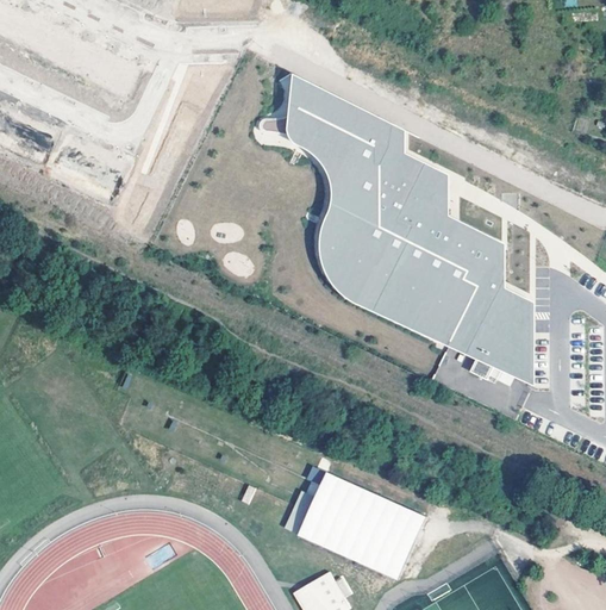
[(0,37),(14,44),(26,19),(8,12),(10,10),(4,7),(2,8),(0,7),(0,37)]
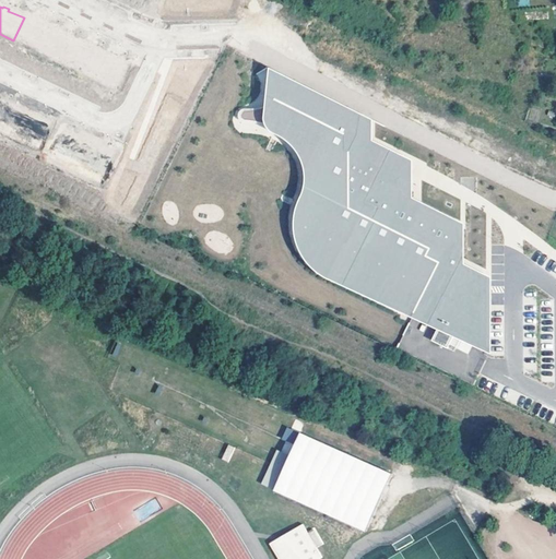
[(39,25),(33,22),(21,47),(43,58),(45,54),(111,85),(120,66),(55,35),(57,28),(42,22),(39,25)]
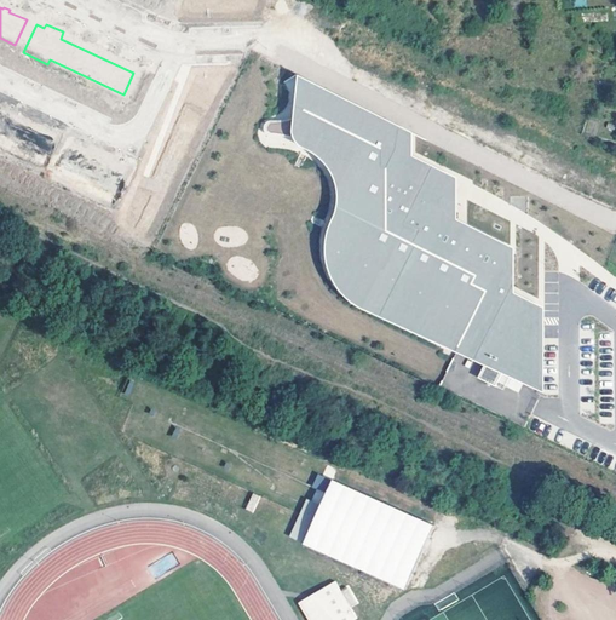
[(410,156),(410,133),(295,76),(292,119),(286,121),(278,122),(268,125),(266,127),(265,130),(266,131),(269,133),(291,137),(293,142),(297,145),(301,148),(308,150),(315,155),(322,162),(328,170),(333,179),(335,188),(335,197),(335,204),(334,211),(332,217),(328,227),(326,235),(324,242),(323,251),(324,260),(326,269),(330,281),(337,290),(343,297),(350,303),(357,308),(482,366),(476,379),(499,390),(501,385),(516,392),(519,384),(539,392),(541,394),(541,309),(528,302),(512,294),(511,248),(454,220),(454,178),(410,156)]
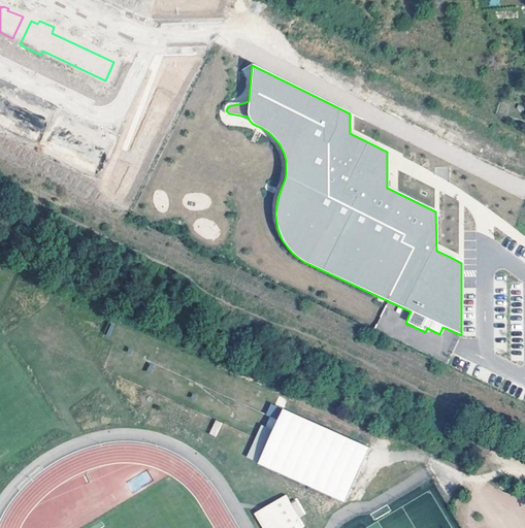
[(41,117),(0,97),(0,122),(31,137),(41,117)]
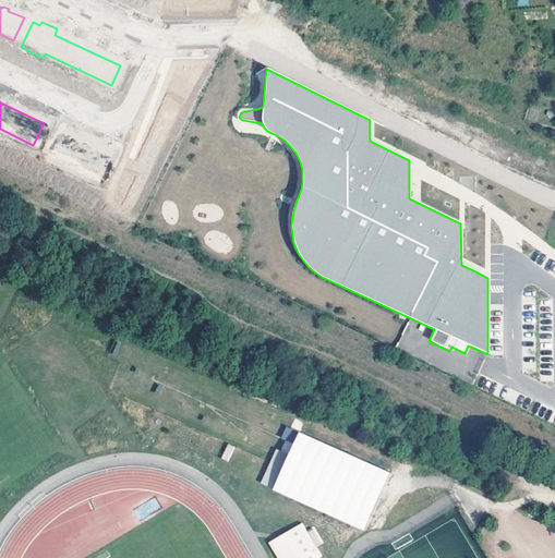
[(75,170),(87,145),(75,140),(77,136),(64,131),(51,158),(75,170)]
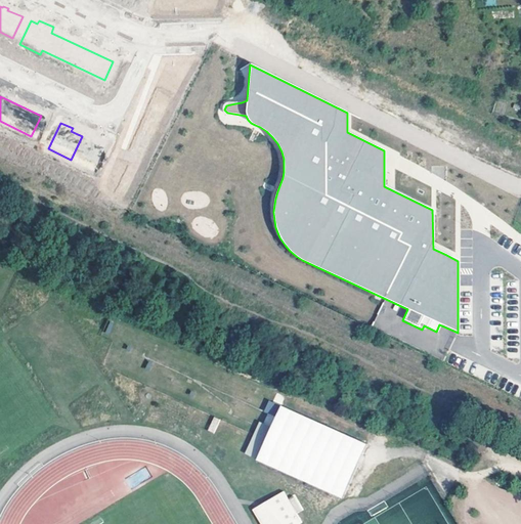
[(87,139),(82,136),(71,160),(89,169),(102,141),(89,135),(87,139)]
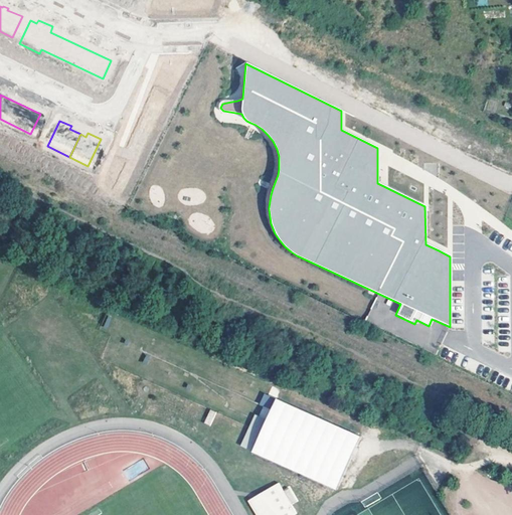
[(358,437),(274,398),(249,453),(334,490),(358,437)]
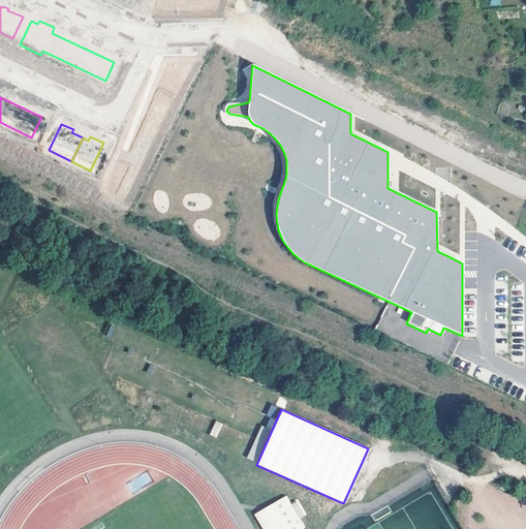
[(207,435),(214,437),(219,423),(212,421),(207,435)]
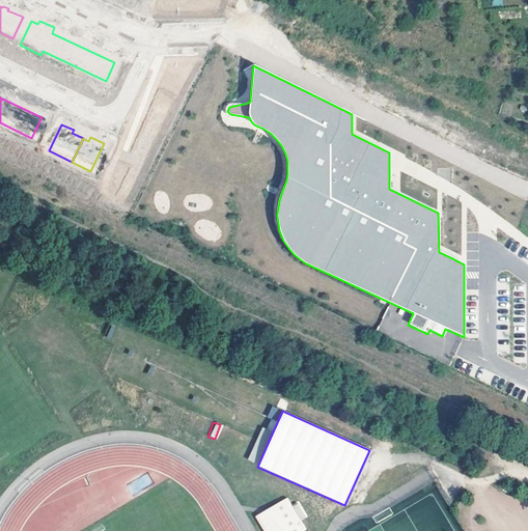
[(284,498),(253,516),(261,530),(300,530),(303,529),(284,498)]
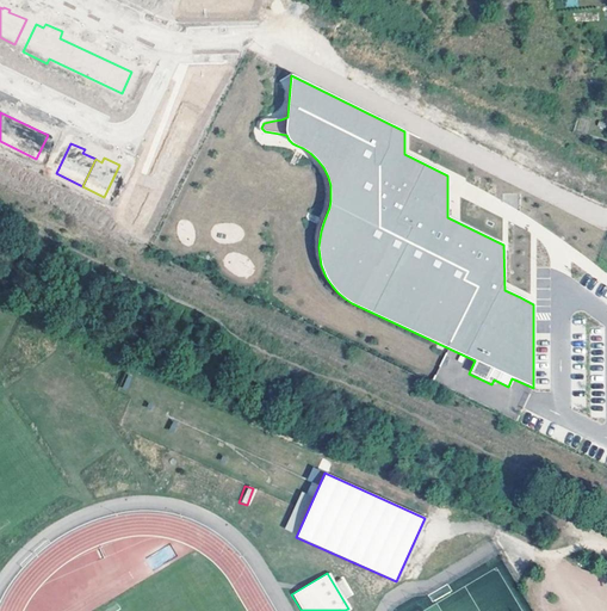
[(340,576),(333,581),(344,599),(352,596),(340,576)]
